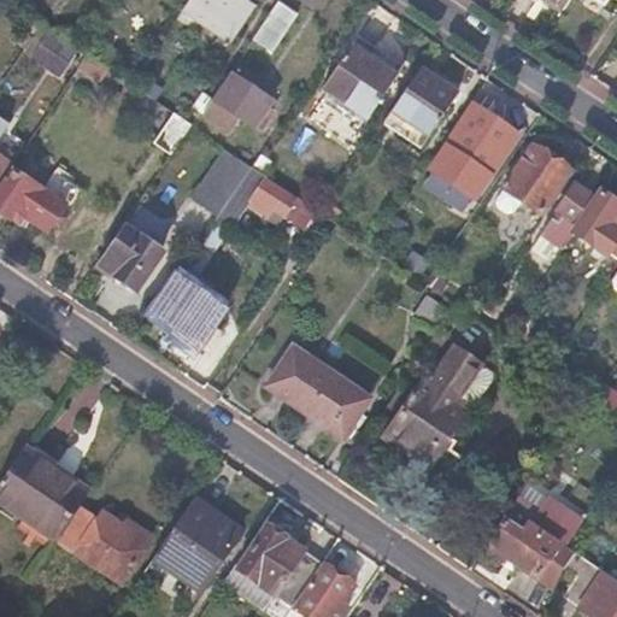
[(188,0),(182,9),(229,42),(257,3),(253,0),(188,0)]
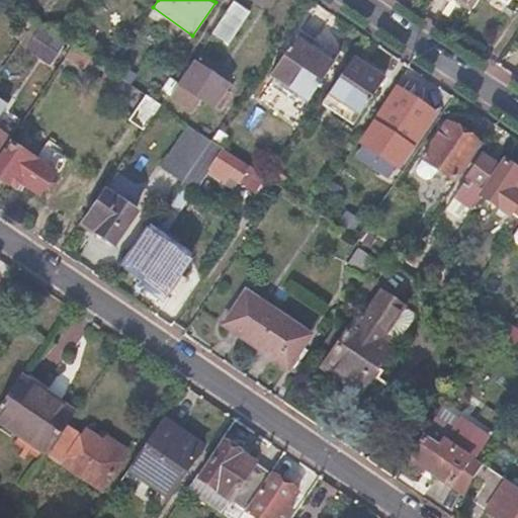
[(250,10),(237,0),(234,0),(212,30),(228,41),(250,10)]
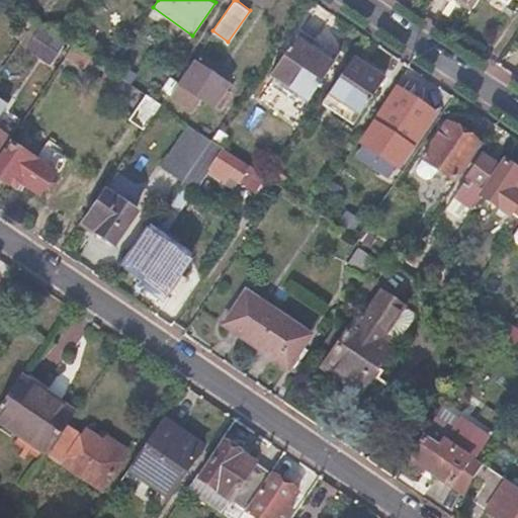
[(337,56),(299,30),(268,75),(273,78),(259,99),(292,120),(337,56)]
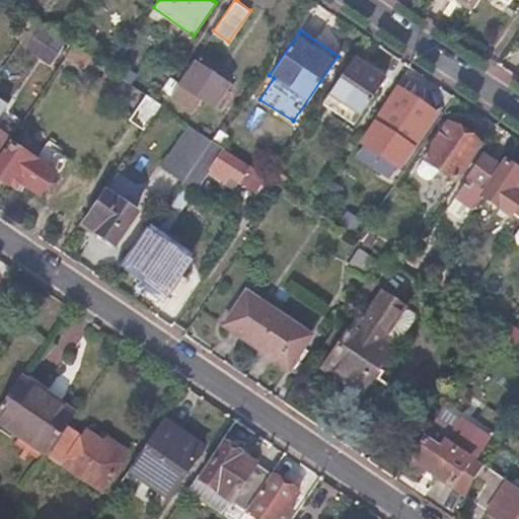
[(74,45),(91,57),(99,46),(82,33),(74,45)]
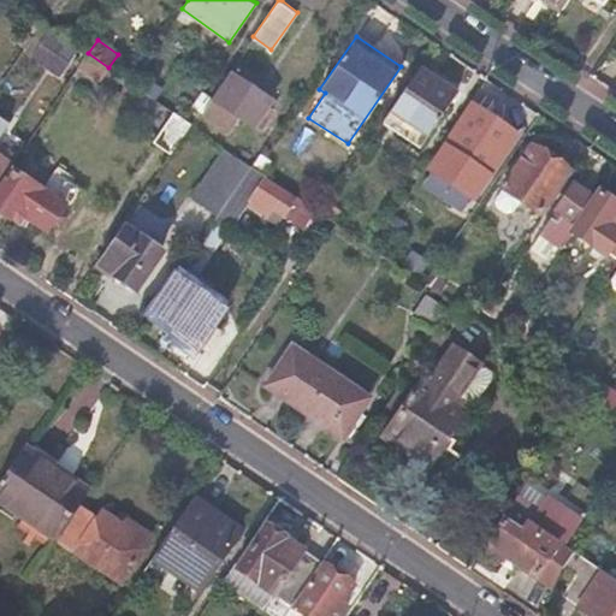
[(30,57),(59,76),(70,63),(41,42),(30,57)]
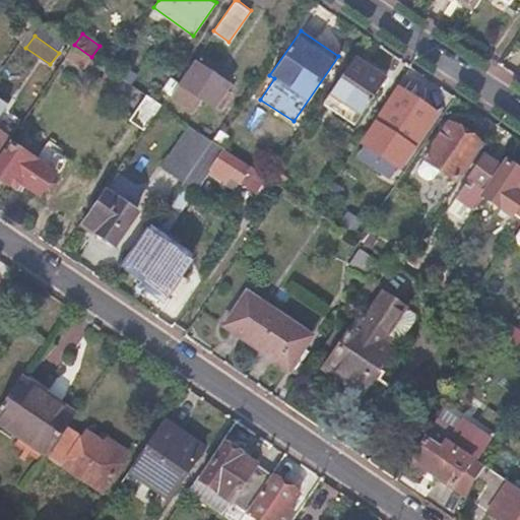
[(74,45),(66,56),(83,68),(91,57),(74,45)]
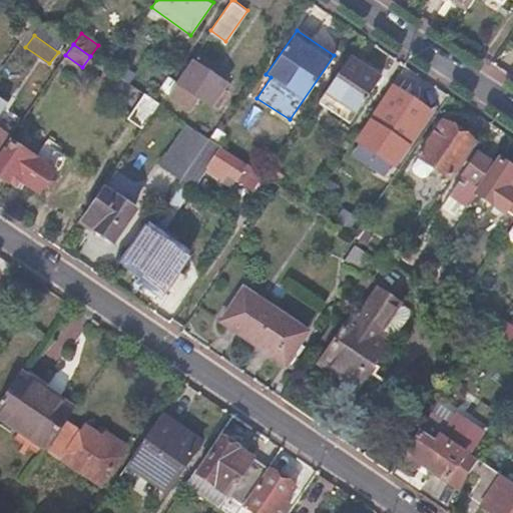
[(350,57),(318,103),(348,124),(380,78),(350,57)]
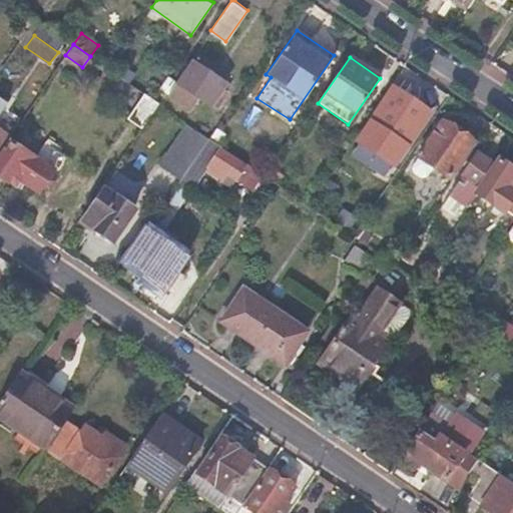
[(181,95),(193,103),(198,97),(211,106),(226,84),(193,61),(178,82),(185,89),(181,95)]
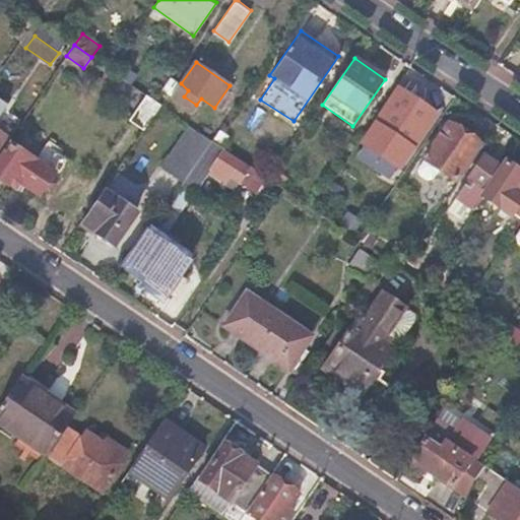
[(435,115),(399,90),(376,124),(412,148),(435,115)]
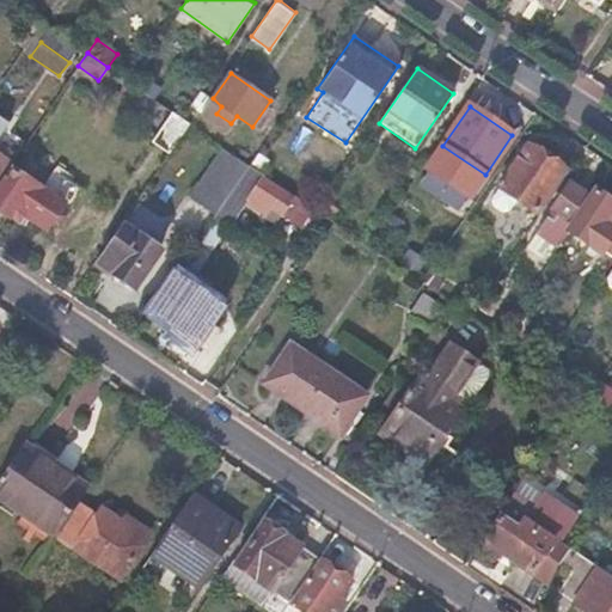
[(169,153),(190,123),(173,111),(153,142),(169,153)]
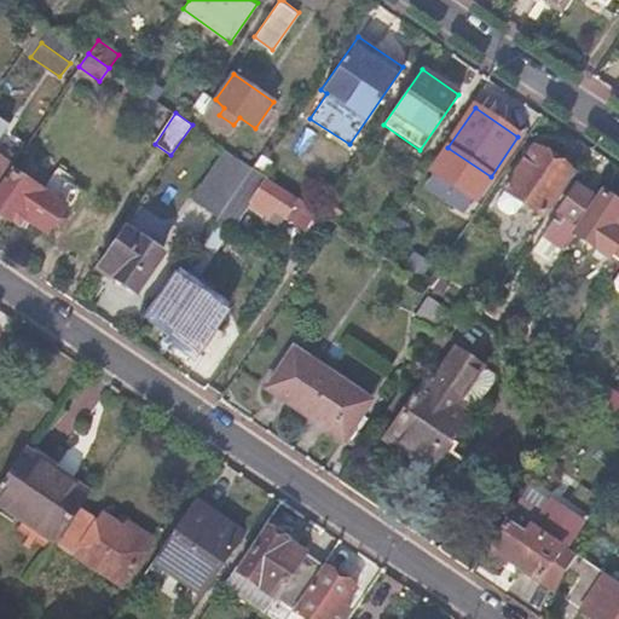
[(542,215),(571,171),(536,145),(505,190),(542,215)]
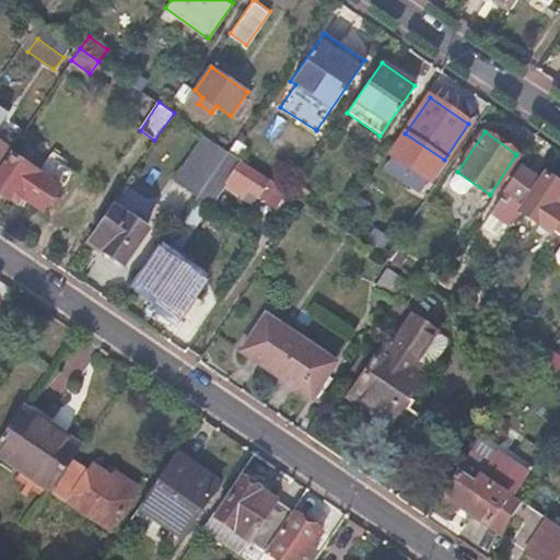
[(172,177),(196,194),(224,151),(201,133),(172,177)]
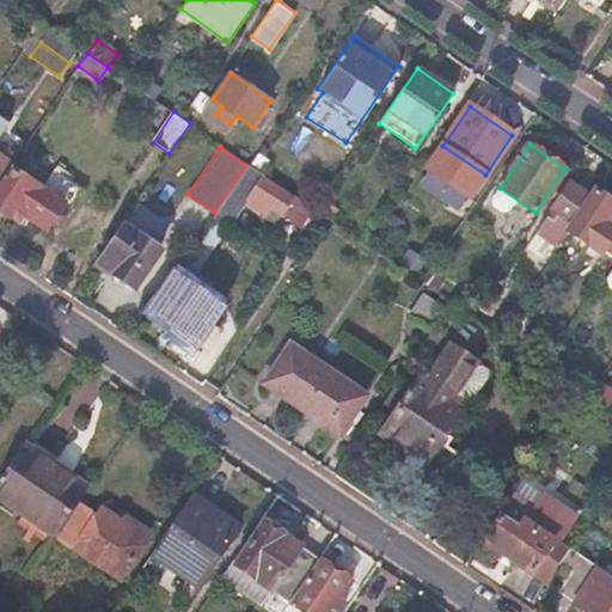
[(214,212),(228,222),(250,191),(280,210),(289,196),(262,177),(263,173),(250,164),(248,163),(245,165),(214,212)]
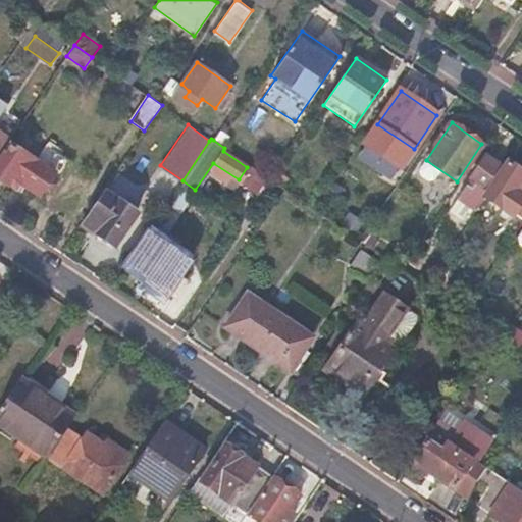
[(53,172),(10,144),(0,158),(0,178),(7,184),(13,175),(39,193),(53,172)]
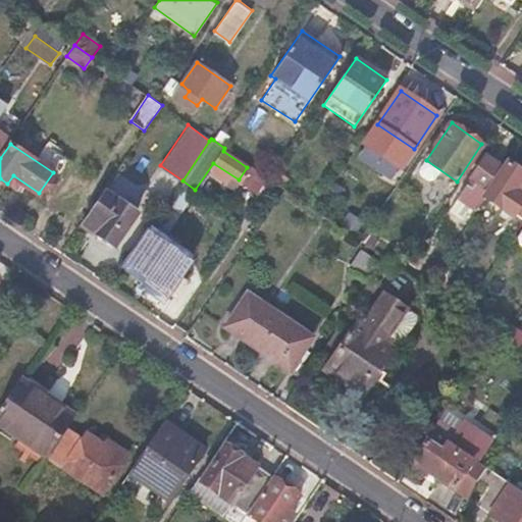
[(474,211),(483,198),(503,169),(486,157),(470,179),(476,185),(472,190),(467,186),(457,200),(474,211)]
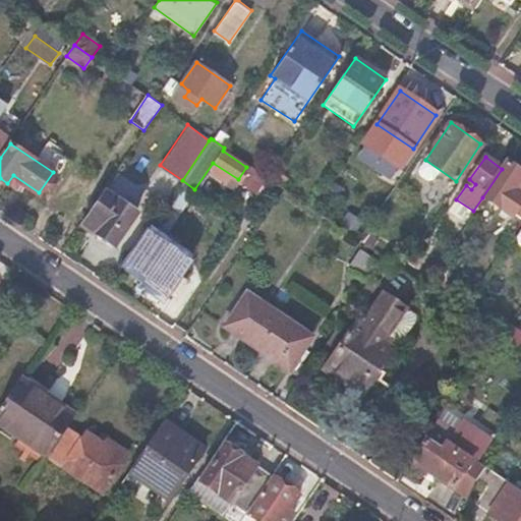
[(512,214),(520,220),(520,182),(519,181),(520,177),(520,172),(507,162),(502,169),(482,197),(510,216),(512,214)]
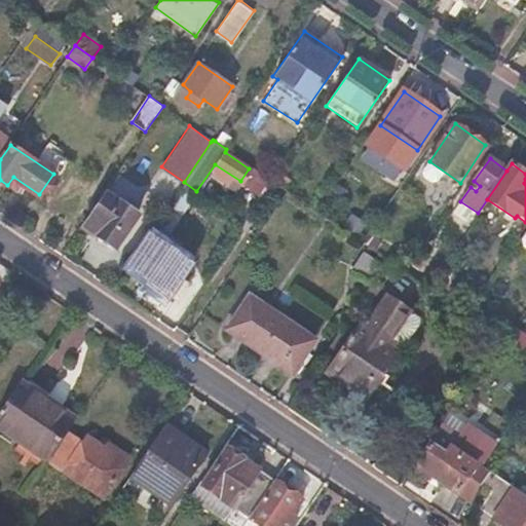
[(105,189),(81,223),(113,247),(137,213),(105,189)]
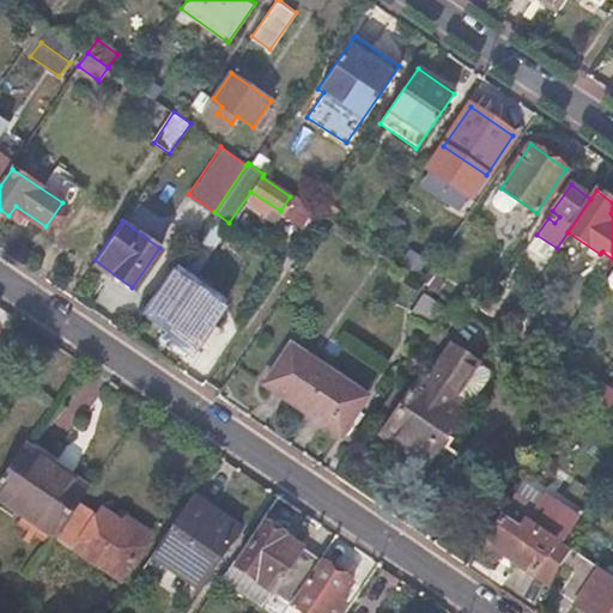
[(204,323),(214,307),(175,278),(152,310),(170,322),(170,331),(178,338),(194,335),(208,345),(217,332),(204,323)]
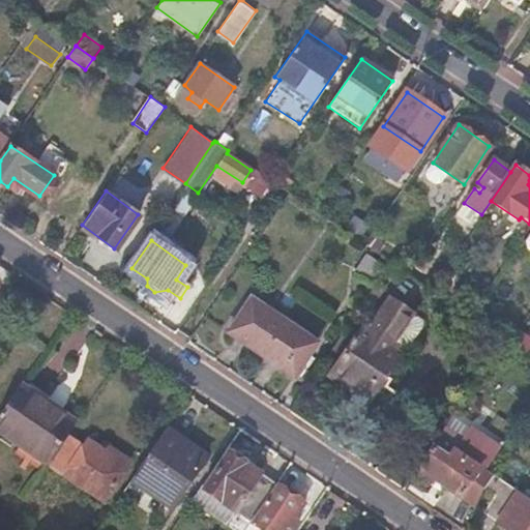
[(291,375),(314,341),(249,297),(227,330),(291,375)]
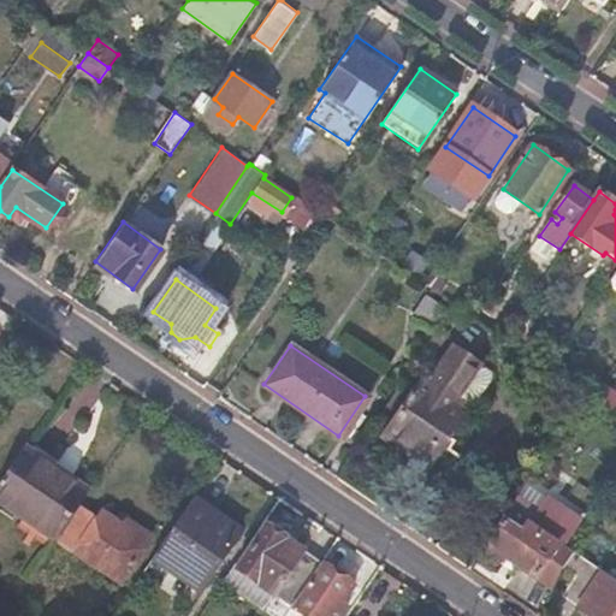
[(426,465),(466,406),(452,397),(474,366),(477,362),(452,347),(430,381),(420,375),(381,434),(426,465)]
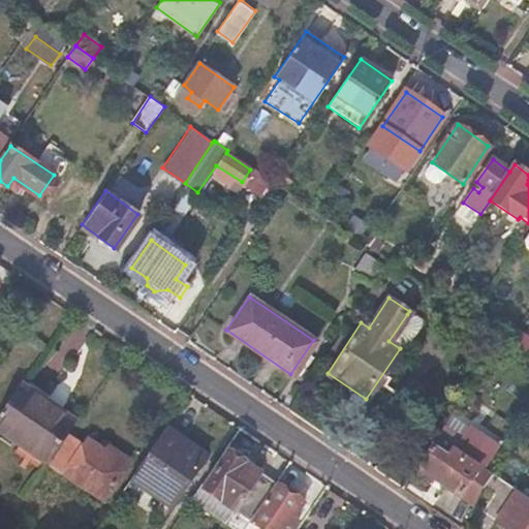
[(389,341),(400,348),(406,348),(421,327),(417,320),(407,314),(389,341)]
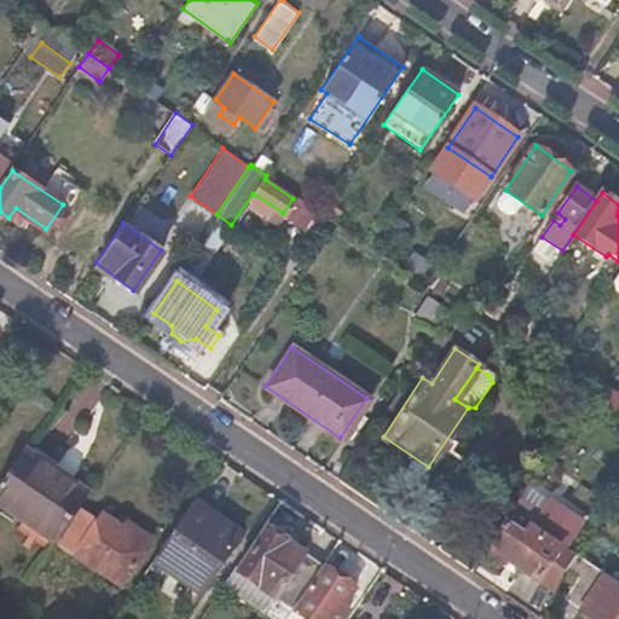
[(594,399),(606,408),(618,416),(618,395),(603,385),(594,399)]
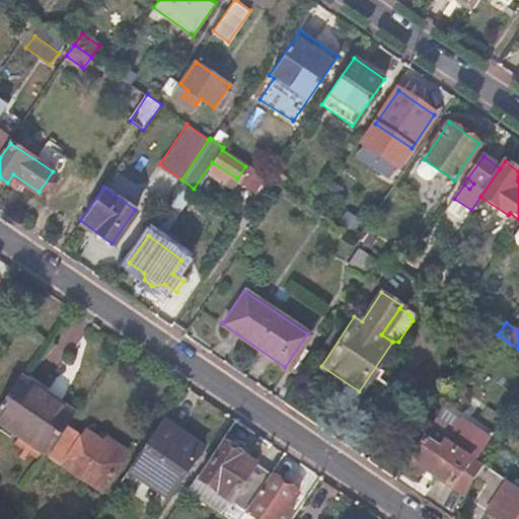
[(0,408),(0,420),(48,453),(75,414),(21,377),(0,408)]
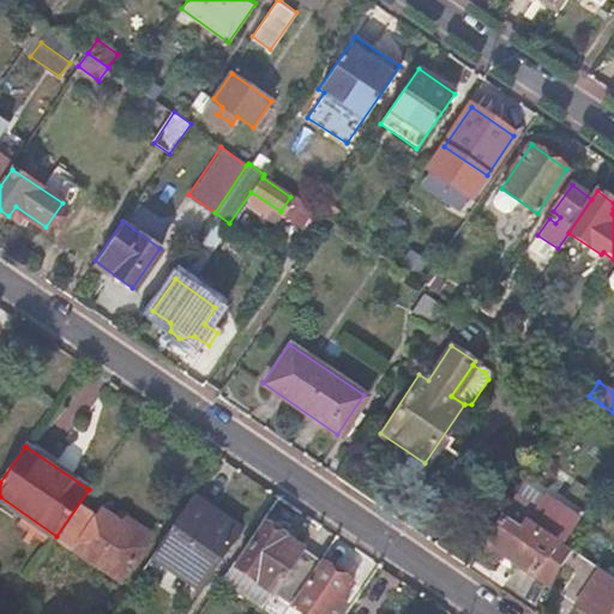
[(551,585),(564,564),(573,546),(565,540),(578,519),(542,494),(528,516),(510,503),(482,539),(551,585)]
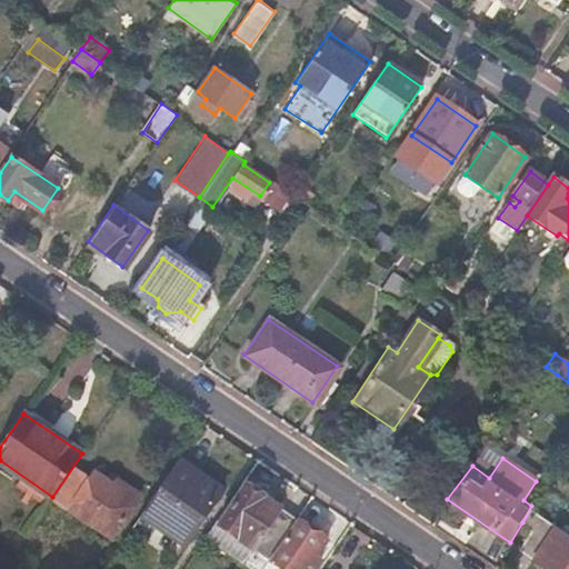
[(183,546),(222,489),(187,465),(148,521),(183,546)]
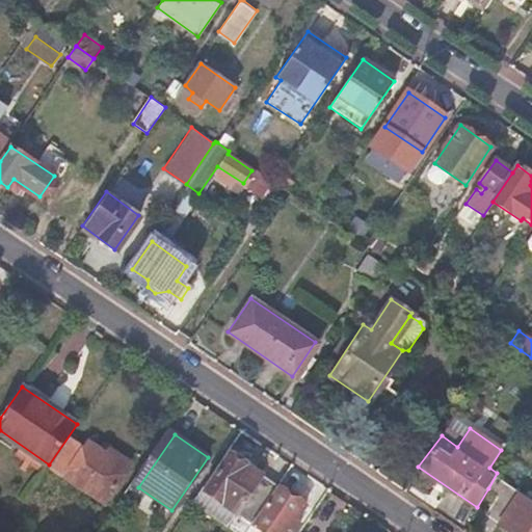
[(53,469),(104,504),(132,466),(110,449),(107,453),(89,442),(85,448),(72,439),(53,469)]
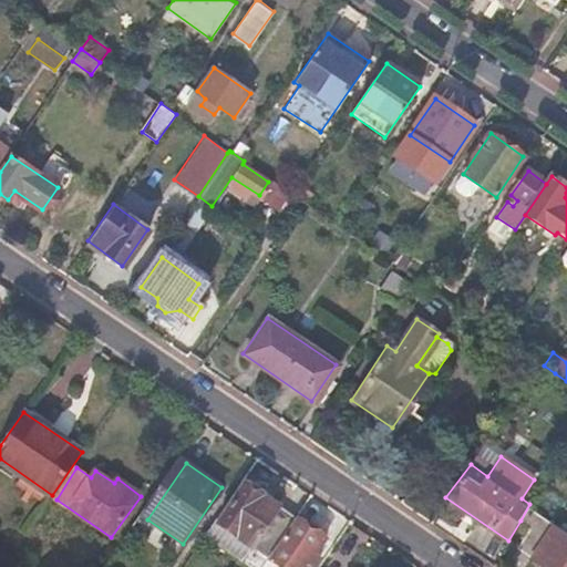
[(274,550),(296,518),(246,484),(219,523),(253,547),(258,539),(274,550)]
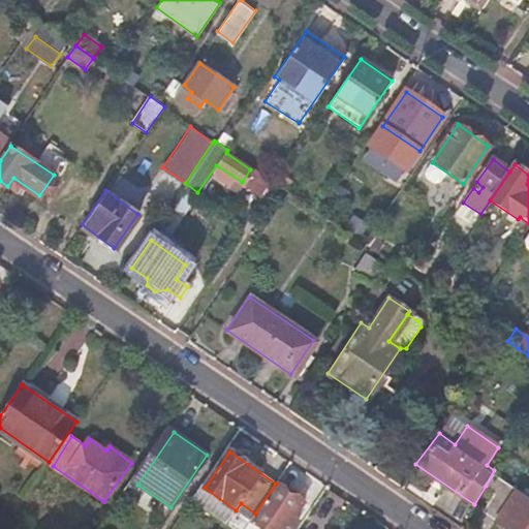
[(528,528),(528,499),(518,492),(520,489),(494,470),(486,486),(495,493),(484,510),(510,528),(528,528)]
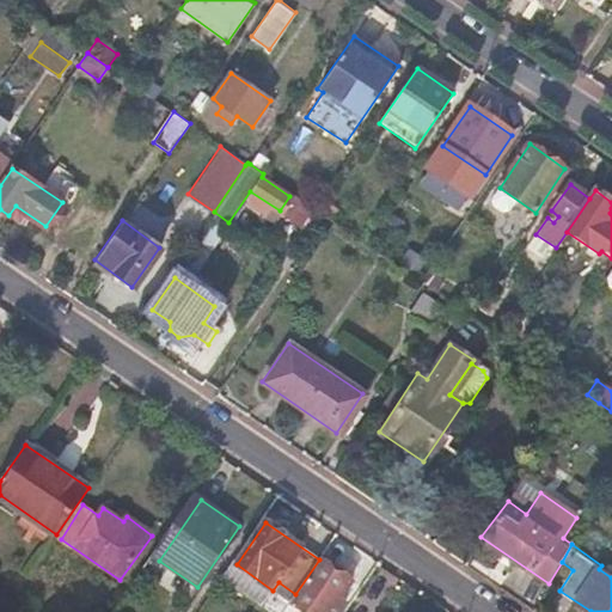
[(352,581),(319,560),(295,594),(292,600),(289,604),(301,611),(330,611),(331,610),(334,611),(338,611),(344,603),(341,599),(352,581)]
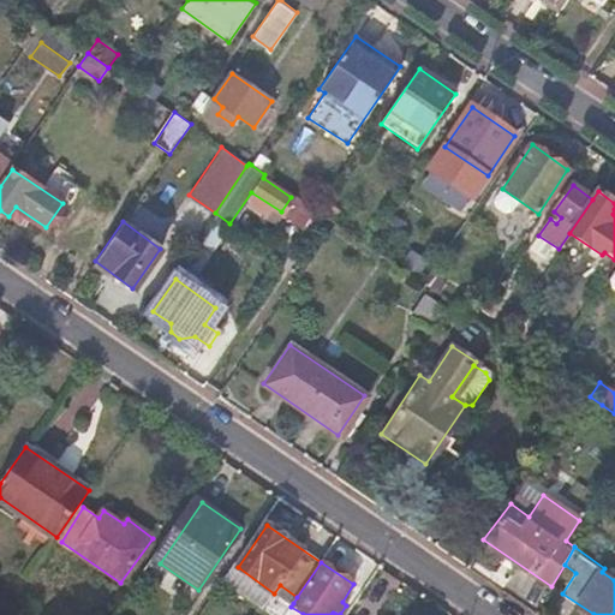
[(269,614),(285,614),(291,607),(293,603),(281,595),(269,614)]
